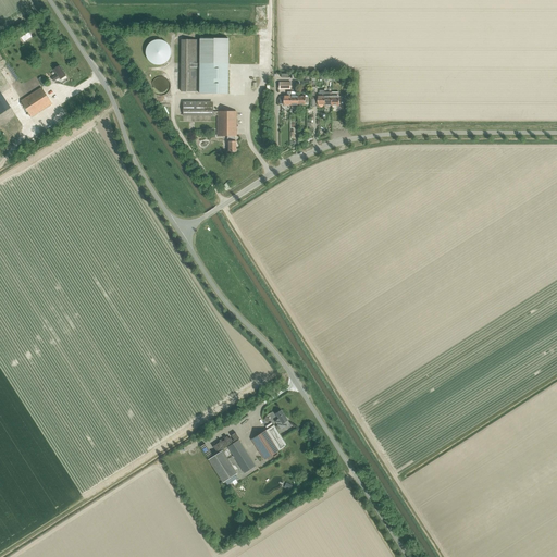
[(229,64),(229,38),(199,38),(199,63),(200,63),(229,64)]
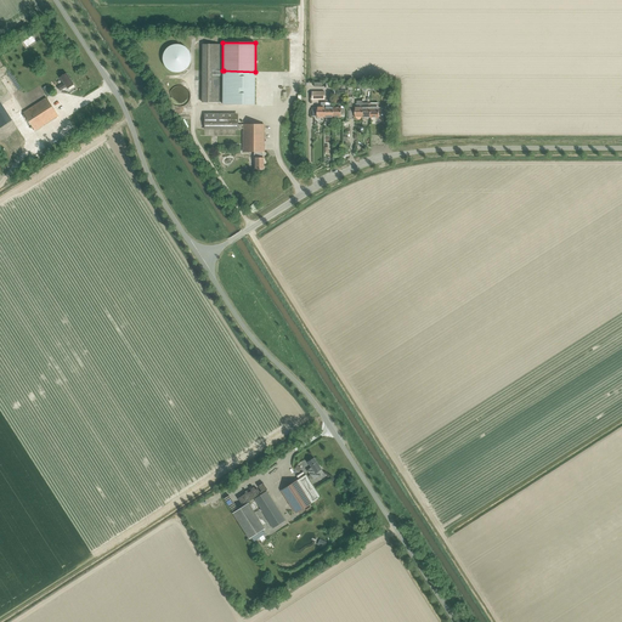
[(175,73),(177,73),(179,73),(180,73),(180,72),(181,72),(182,72),(184,71),(185,71),(185,69),(186,69),(187,68),(188,67),(188,66),(190,64),(191,63),(191,62),(191,61),(191,60),(191,57),(191,56),(191,55),(190,54),(190,52),(188,51),(188,50),(187,49),(186,47),(185,47),(185,46),(184,46),(182,46),(181,45),(180,45),(177,45),(177,44),(176,44),(175,45),(174,45),(173,45),(171,45),(170,46),(169,46),(168,47),(168,49),(167,49),(165,50),(165,51),(164,52),(164,54),(163,54),(163,55),(163,56),(163,57),(163,58),(163,60),(163,61),(163,62),(163,63),(164,64),(164,66),(165,67),(167,68),(168,69),(169,69),(169,71),(170,71),(171,72),(173,72),(175,73)]
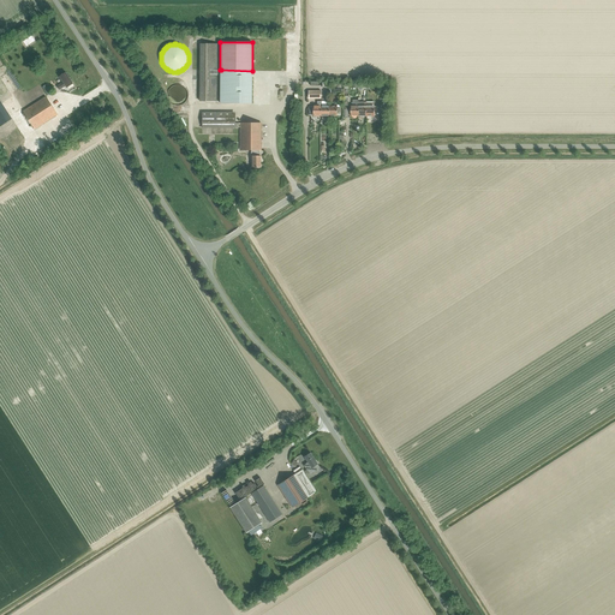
[(219,102),(219,93),(219,45),(201,45),(199,102),(219,102)]
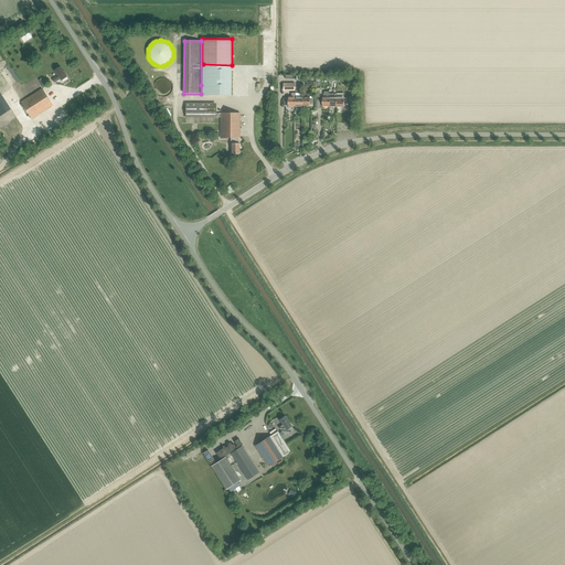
[(52,65),(55,70),(55,71),(59,75),(54,78),(56,81),(61,78),(62,81),(67,77),(61,66),(60,66),(53,55),(40,63),(45,71),(52,65)]
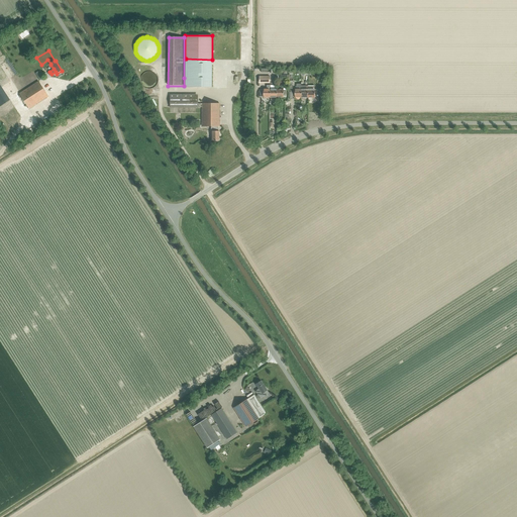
[(212,60),(185,59),(185,87),(212,87),(212,60)]
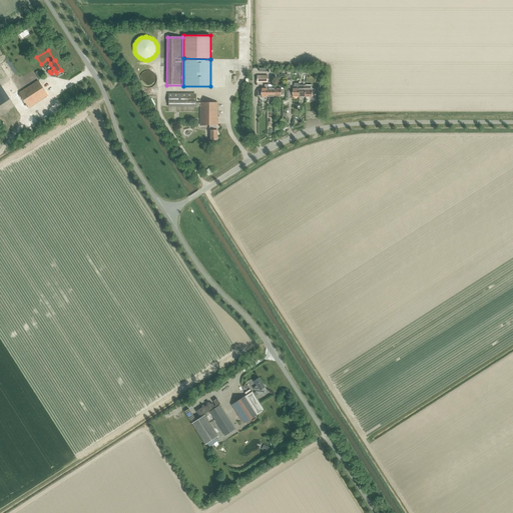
[(229,81),(229,73),(232,73),(232,67),(224,68),(224,75),(226,74),(226,81),(229,81)]
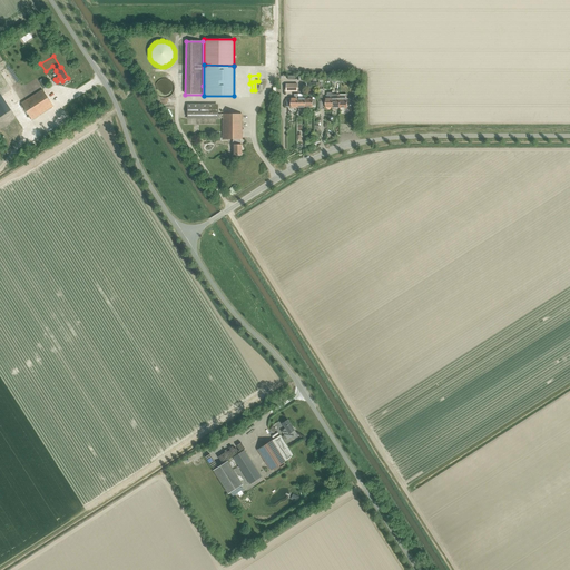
[(156,86),(155,88),(156,91),(157,94),(158,96),(160,97),(164,98),(166,98),(168,97),(170,96),(173,94),(174,91),(175,89),(174,86),(173,84),(172,81),(169,80),(166,79),(164,79),(160,79),(158,81),(157,84),(156,86)]
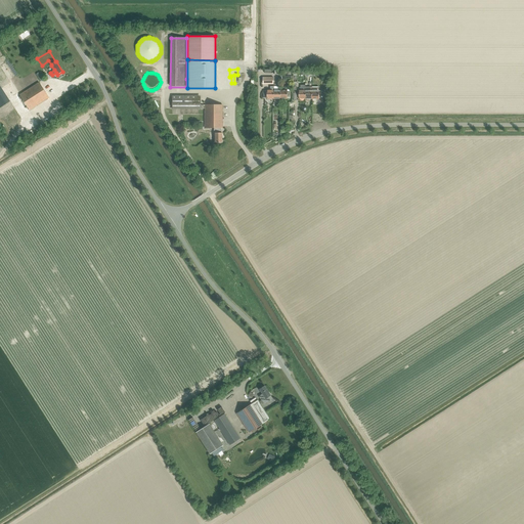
[(30,110),(49,97),(39,82),(19,95),(30,110)]
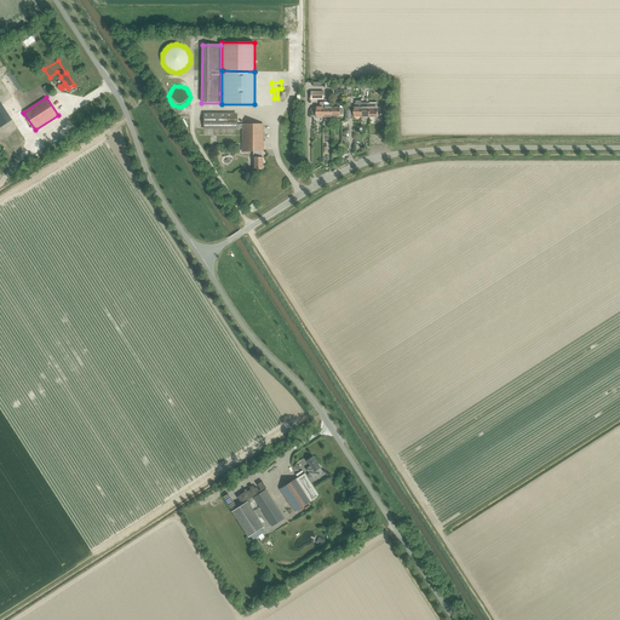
[(377,102),(369,102),(369,116),(377,116),(377,113),(383,113),(383,107),(377,107),(377,102)]
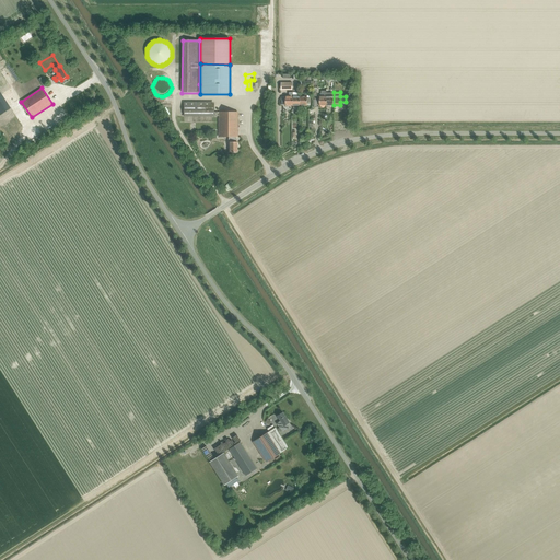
[(214,113),(214,105),(214,102),(184,102),(184,116),(220,117),(220,136),(220,137),(231,137),(231,142),(230,142),(230,152),(237,152),(237,142),(236,142),(236,137),(238,137),(237,113),(220,113),(214,113)]
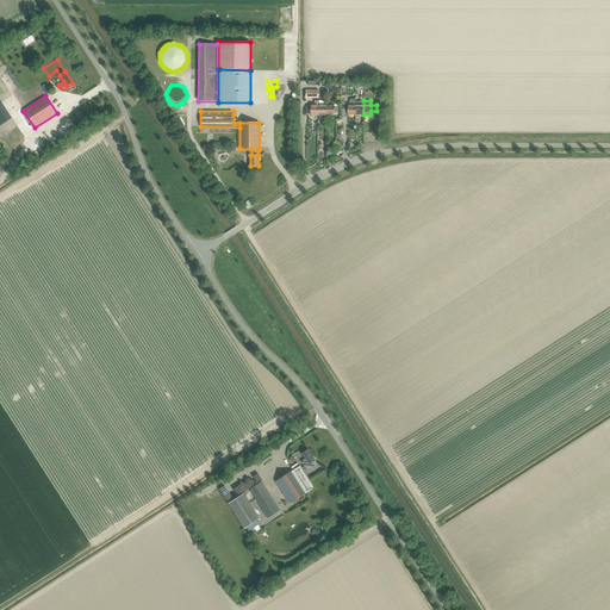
[(6,134),(11,143),(20,139),(16,129),(6,134)]
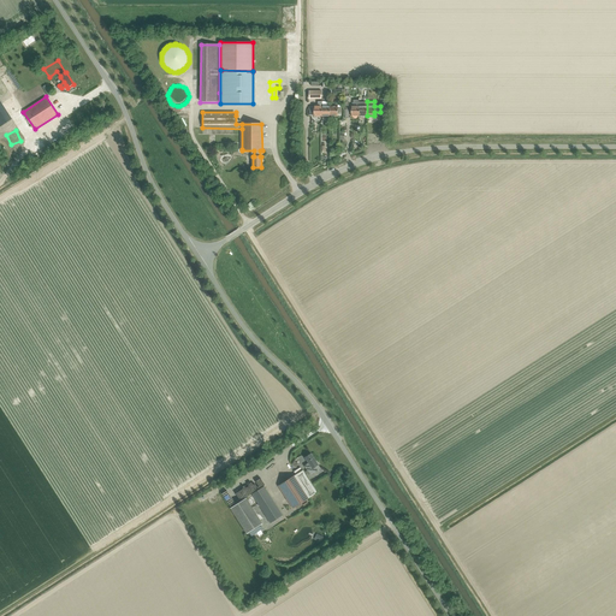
[(318,465),(319,465),(311,454),(304,457),(309,463),(304,466),(311,475),(320,469),(318,465)]
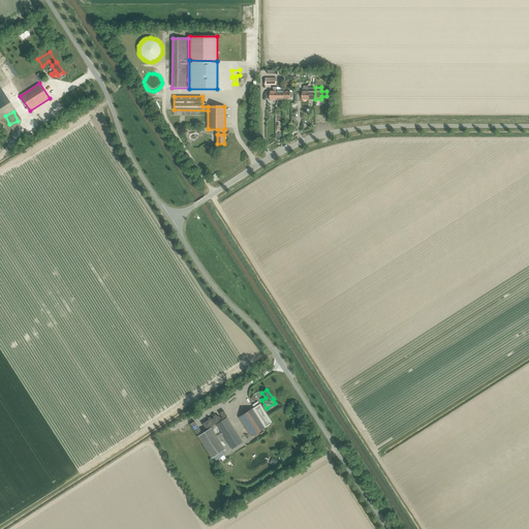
[(272,423),(259,403),(258,401),(252,405),(254,407),(267,427),(272,423)]
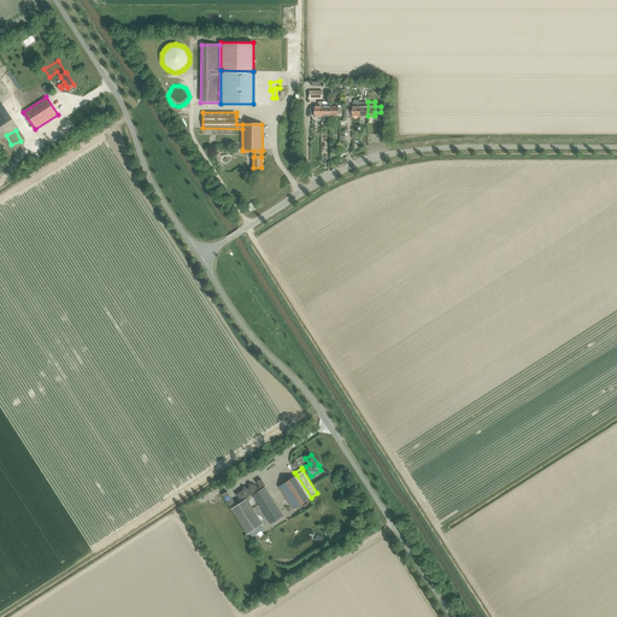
[(311,498),(297,475),(278,487),(293,509),(311,498)]
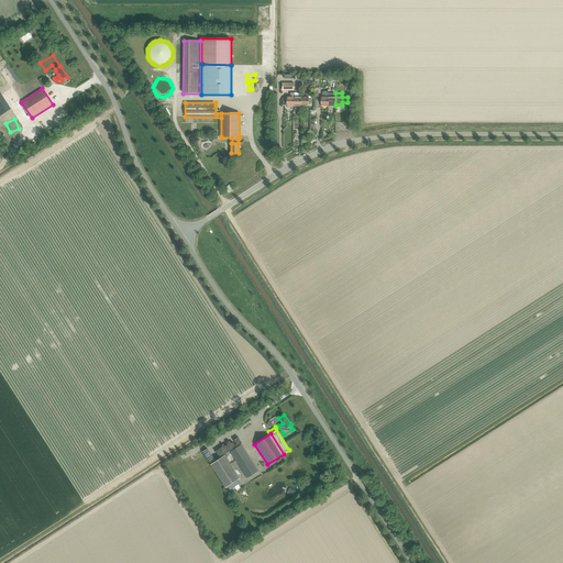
[(241,444),(230,452),(247,477),(258,471),(241,444)]
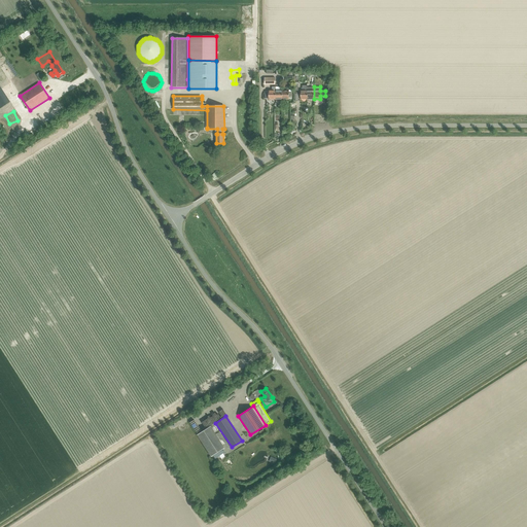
[(210,426),(197,434),(211,456),(224,448),(210,426)]
